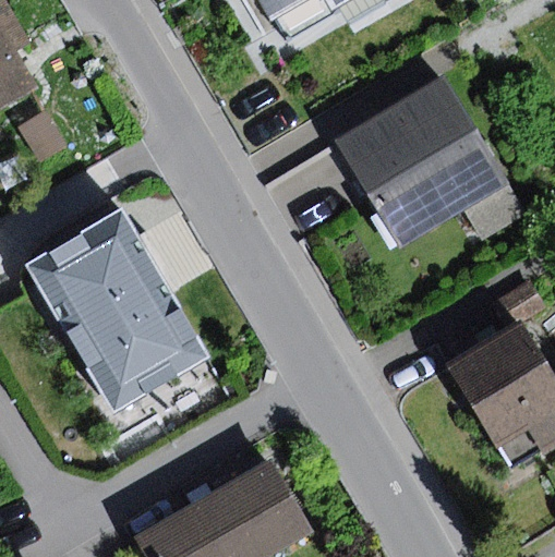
[(0,108),(33,91),(2,37),(19,28),(2,0),(0,0),(0,108)]
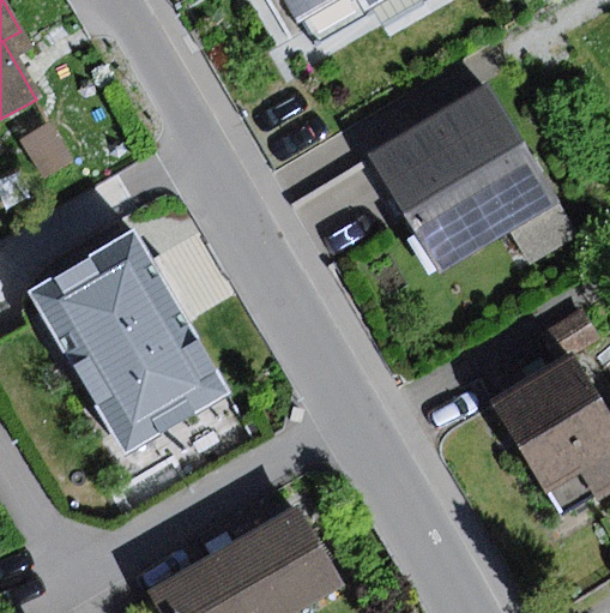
[(282,0),(294,20),(300,17),(314,42),(368,10),(381,31),(432,0),(282,0)]
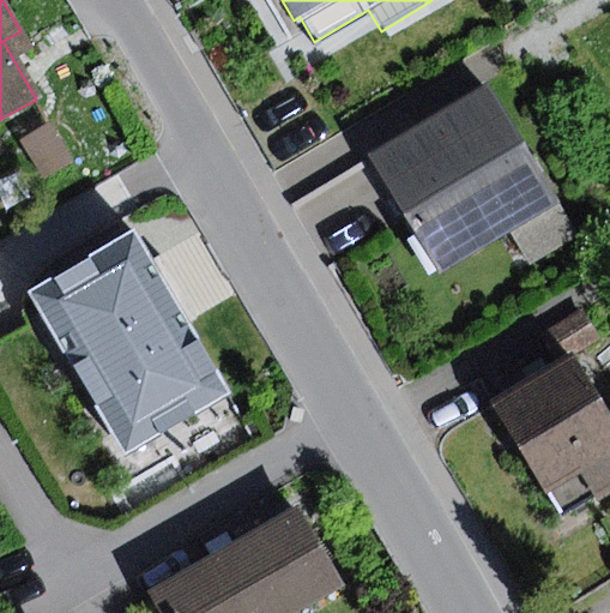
[(483,84),(366,155),(439,274),(497,238),(556,203),(483,84)]
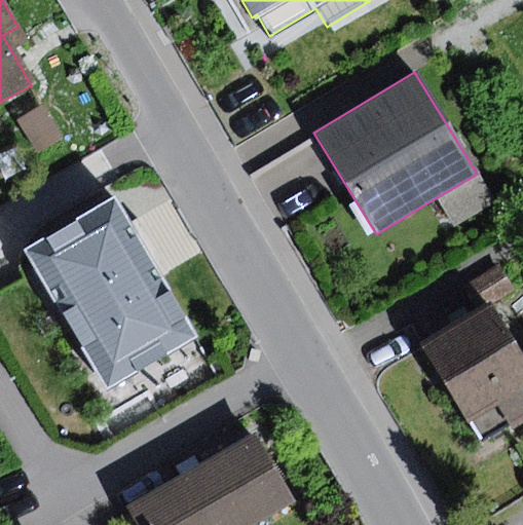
[(493,201),(477,174),(426,203),(444,231),(493,201)]
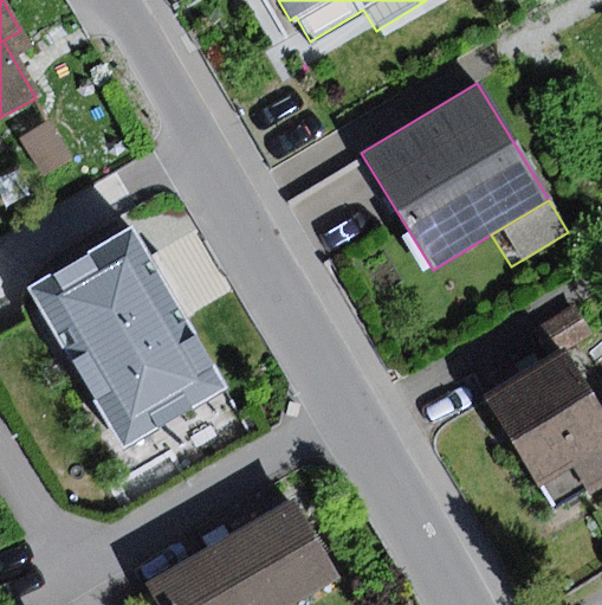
[(225,384),(129,229),(27,291),(124,446),(225,384)]
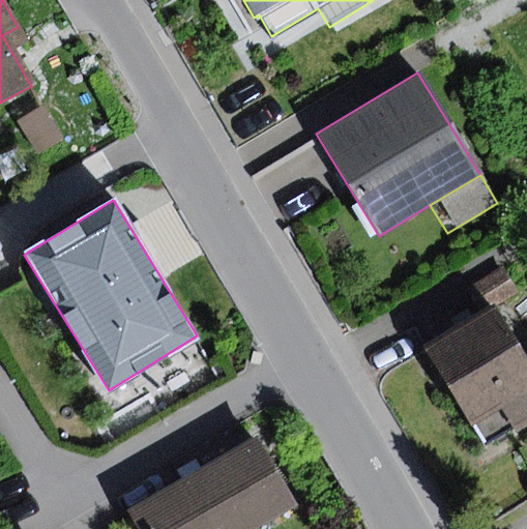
[(500,266),(465,287),(478,310),(514,289),(500,266)]
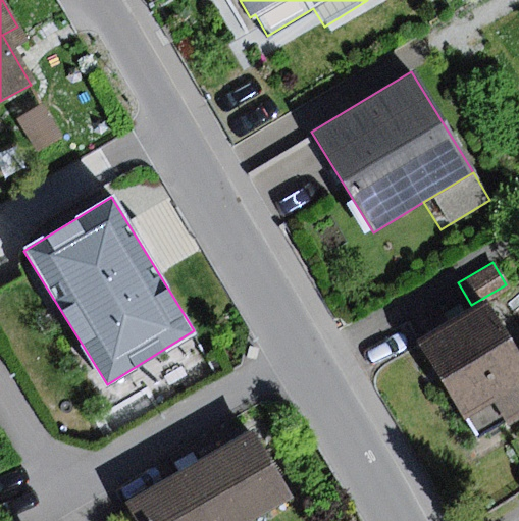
[(420,342),(476,438),(518,413),(518,355),(487,301),(465,314),(460,305),(442,315),(448,326),(420,342)]
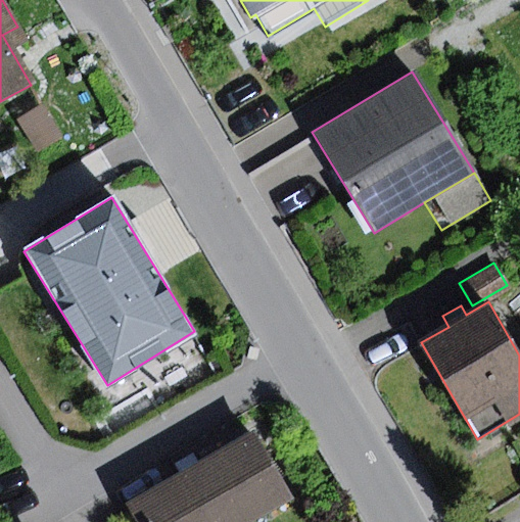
[(251,428),(125,502),(136,521),(251,521),(292,499),(251,428)]
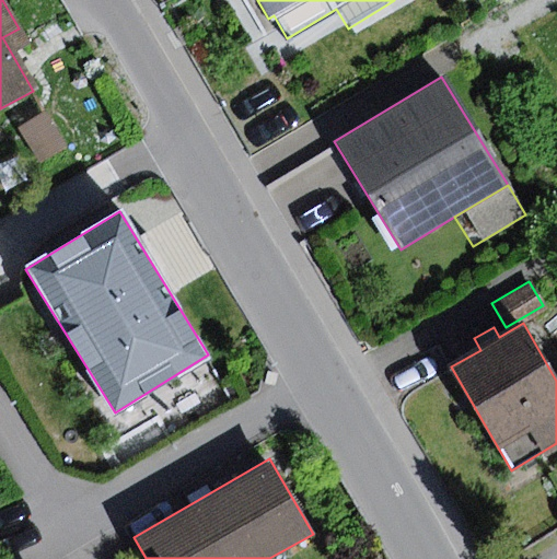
All buildings are outlined.
